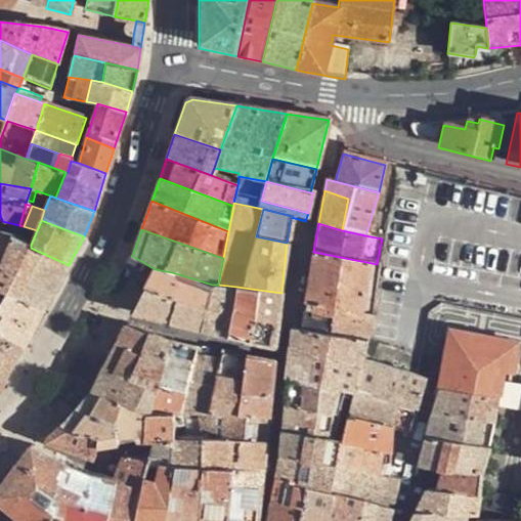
[(42,312),(69,265),(31,248),(31,245),(11,234),(10,236),(0,233),(0,254),(2,255),(0,259),(0,303),(6,293),(42,312)]
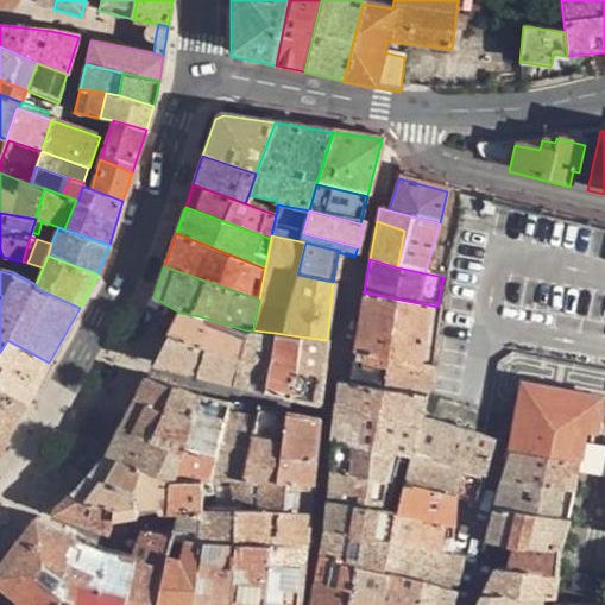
[(364,292),(357,323),(435,338),(438,307),(364,292)]
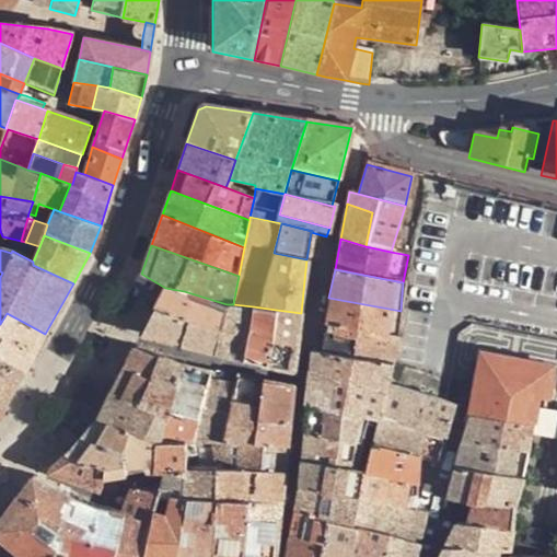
[(165,288),(154,309),(174,317),(219,332),(227,304),(184,291),(165,288)]
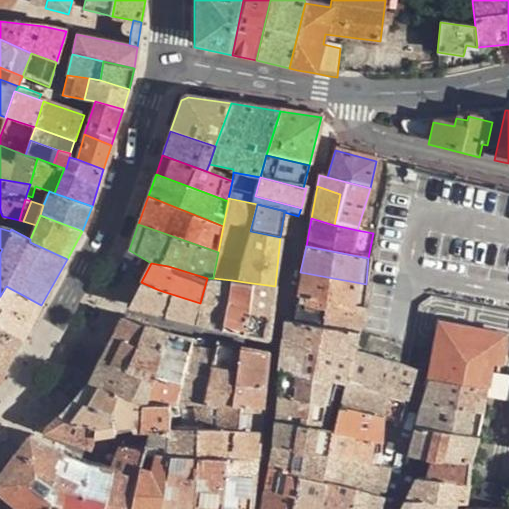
[(300,272),(296,298),(327,303),(362,309),(366,284),(300,272)]
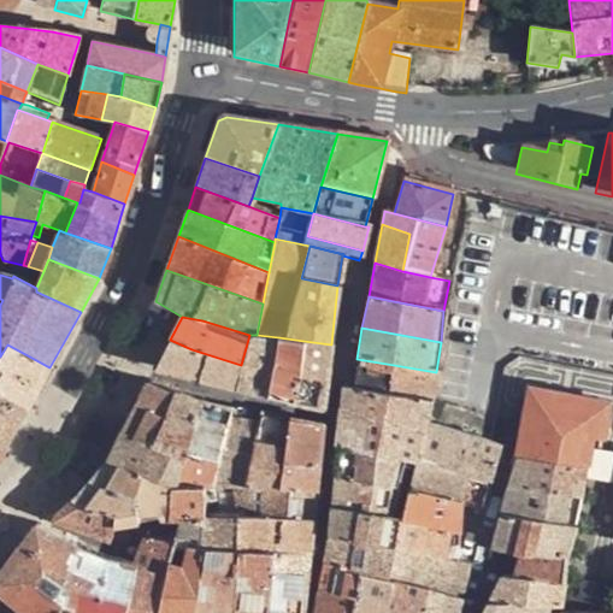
[(235,389),(266,398),(278,337),(257,335),(249,335),(241,365),(235,389)]
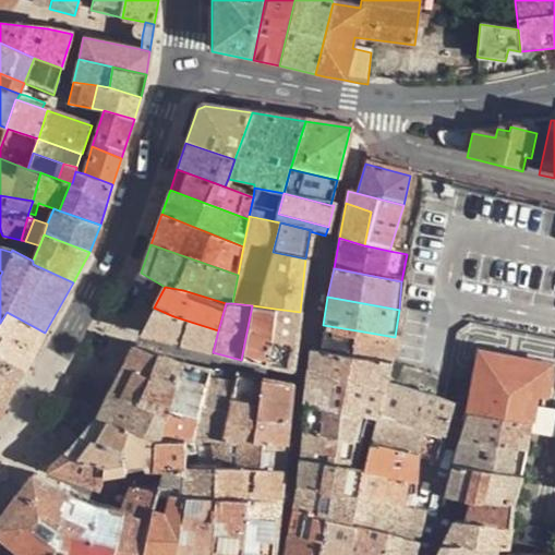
[(241,360),(266,365),(272,337),(275,309),(252,305),(241,360)]
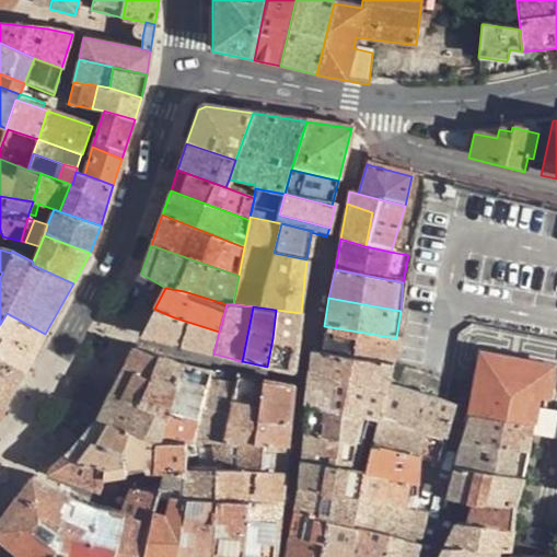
[(140,336),(213,354),(219,332),(174,317),(154,309),(140,336)]
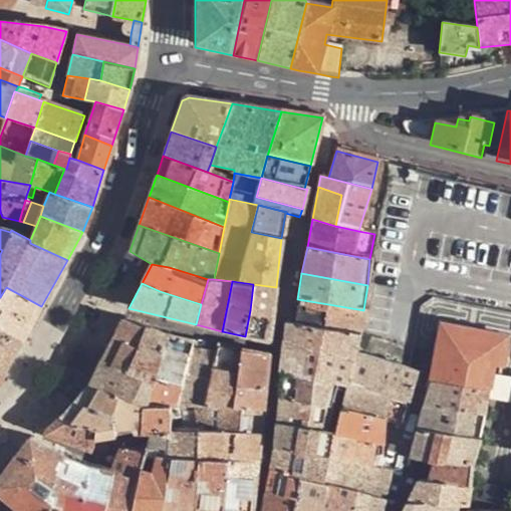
[(268,342),(276,287),(253,284),(250,310),(245,336),(268,342)]
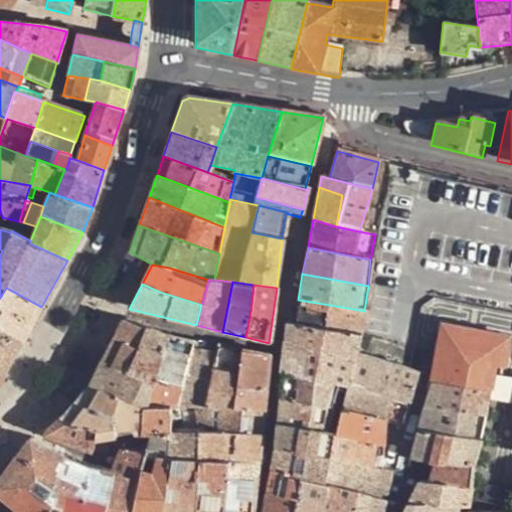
[(0,328),(22,341),(41,307),(6,288),(0,298),(0,328)]
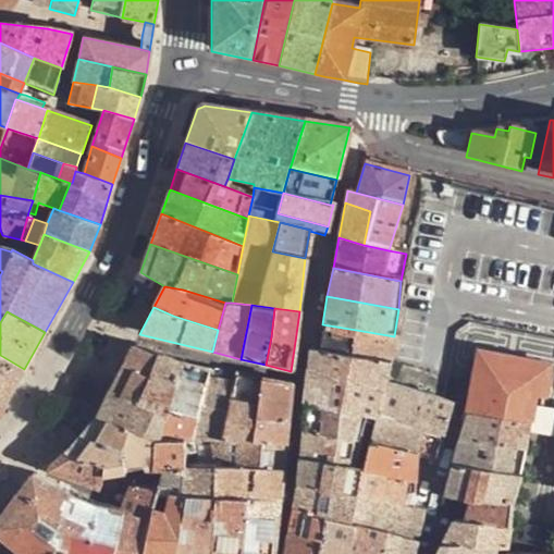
[(322,324),(320,352),(349,356),(356,330),(322,324)]
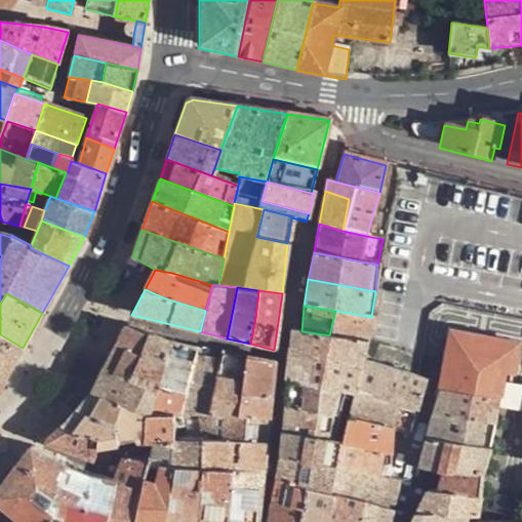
[(371,317),(335,311),(329,335),(368,343),(371,317)]
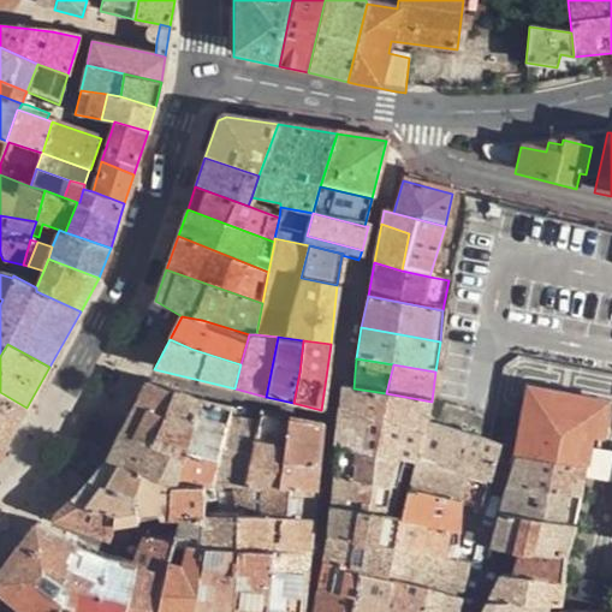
[(146,384),(135,406),(164,416),(172,393),(146,384)]
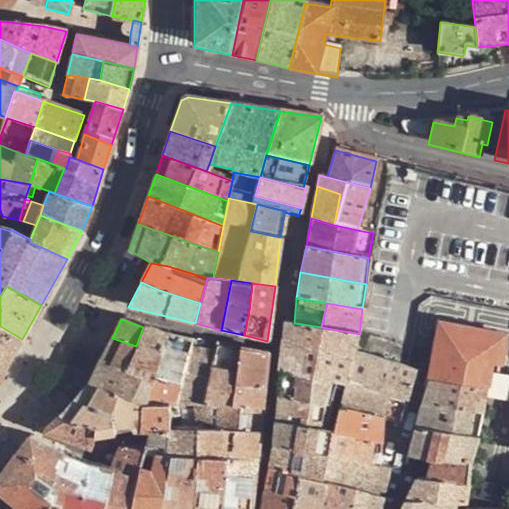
[(284,321),(282,339),(352,361),(354,353),(356,346),(359,334),(321,327),(294,323),(284,321)]
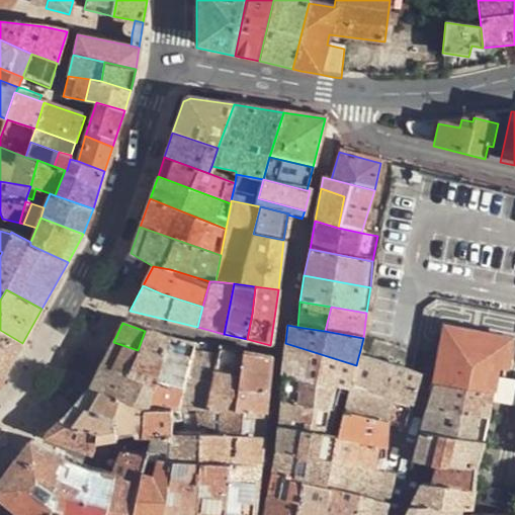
[(0,378),(2,379),(22,343),(0,330),(0,378)]
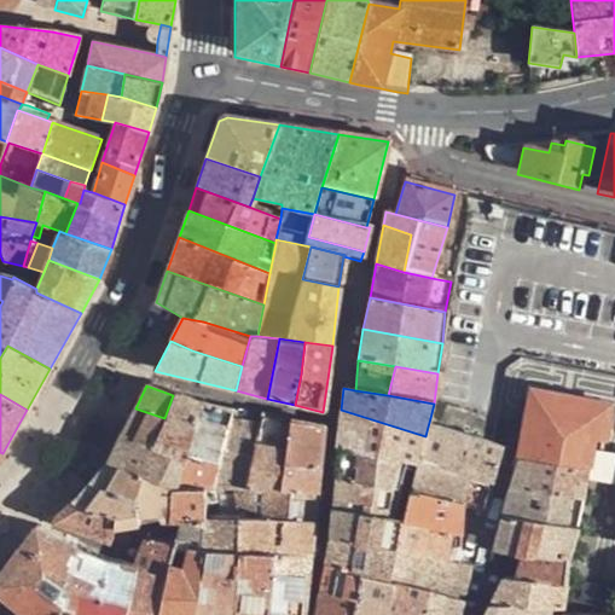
[(202,405),(173,395),(164,418),(195,428),(202,405)]
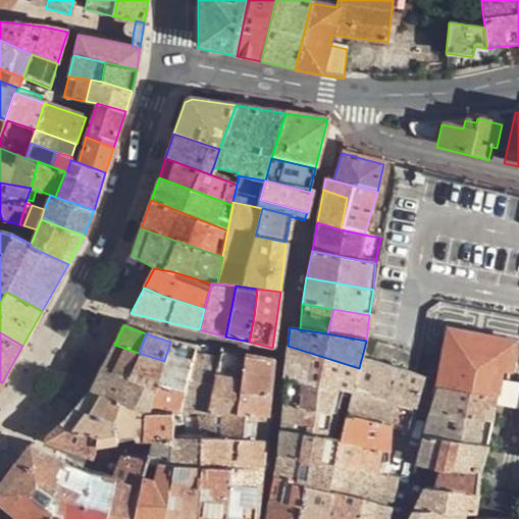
[(196,348),(170,342),(164,361),(156,386),(183,394),(196,348)]
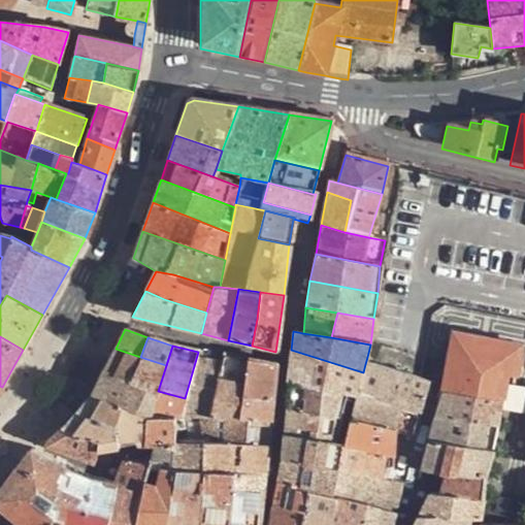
[(116,349),(104,371),(143,388),(149,374),(135,369),(140,357),(116,349)]
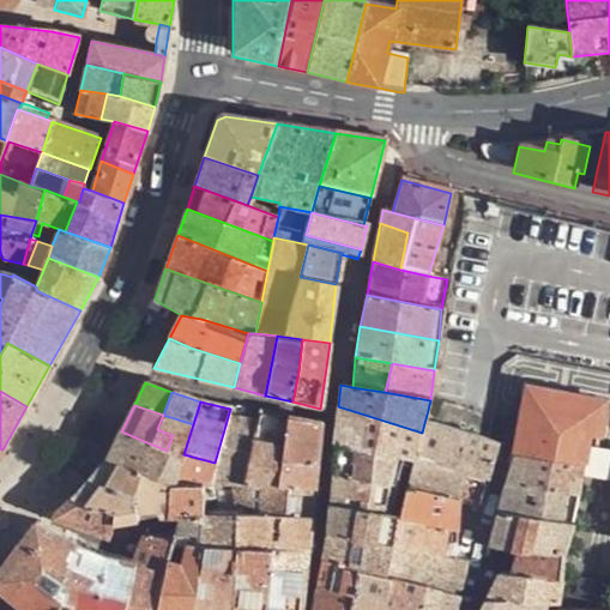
[(338,406),(334,448),(403,460),(414,463),(415,456),(422,433),(338,406)]
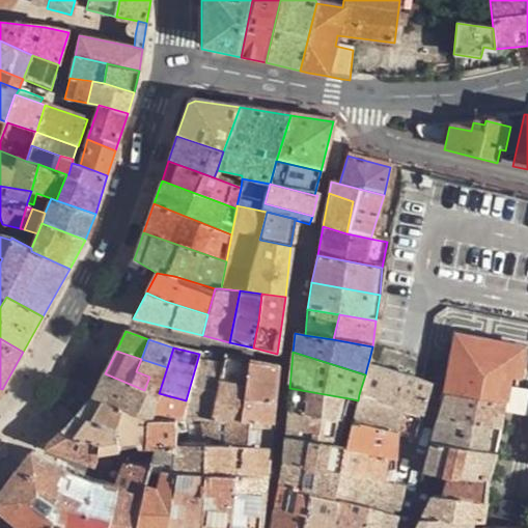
[(223,357),(199,354),(186,400),(179,421),(198,421),(211,421),(223,357)]
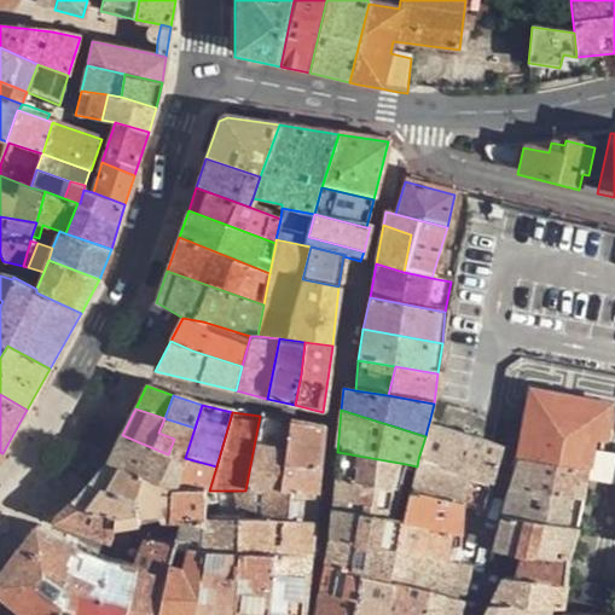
[(289,422),(260,416),(245,491),(278,492),(279,493),(284,466),(289,422)]
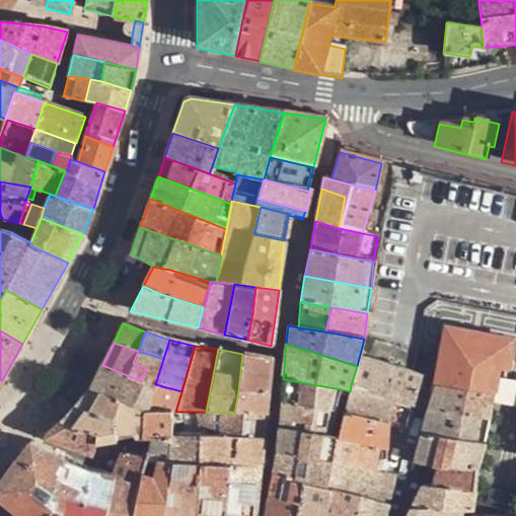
[(154,387),(155,384),(163,359),(138,351),(133,363),(146,368),(141,381),(154,387)]
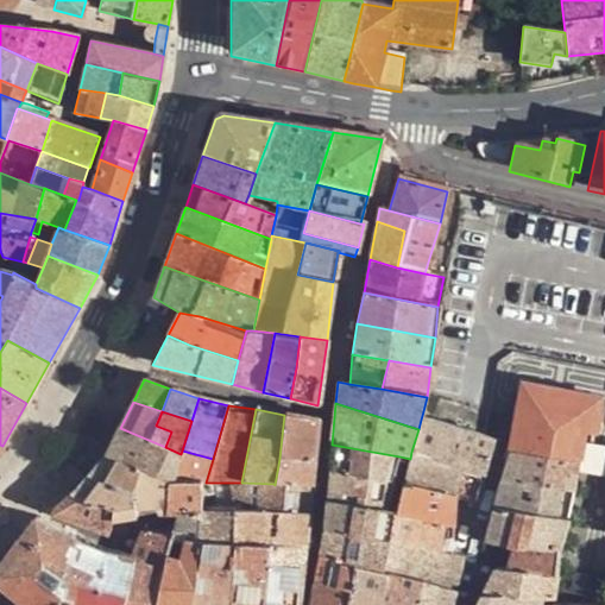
[(317,421),(284,415),(279,459),(313,462),(317,421)]
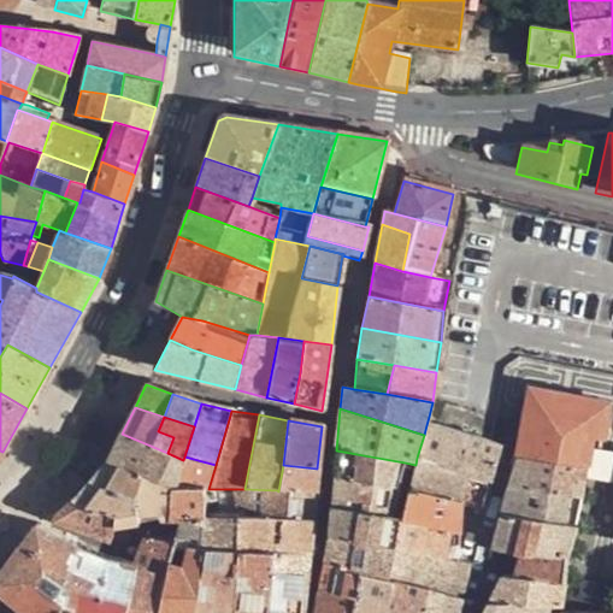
[(490,482),(500,448),(426,425),(424,435),(417,458),(490,482)]
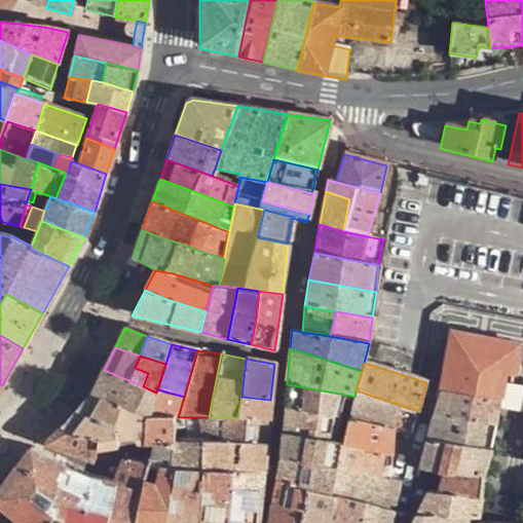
[(104,370),(91,394),(145,417),(144,428),(139,430),(138,445),(153,443),(174,442),(173,416),(178,417),(184,397),(157,389),(156,393),(143,386),(104,370)]
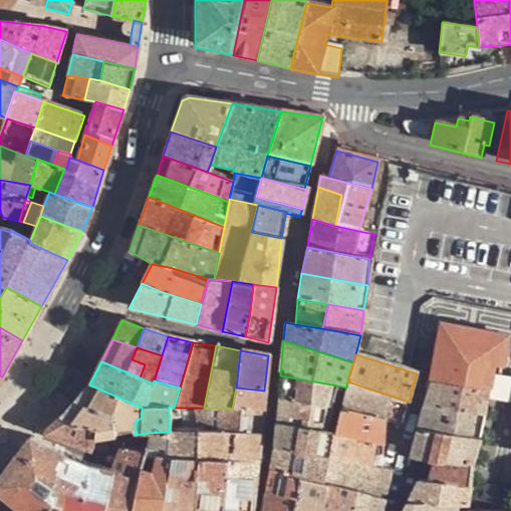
[(280,375),(278,399),(330,409),(337,386),(280,375)]
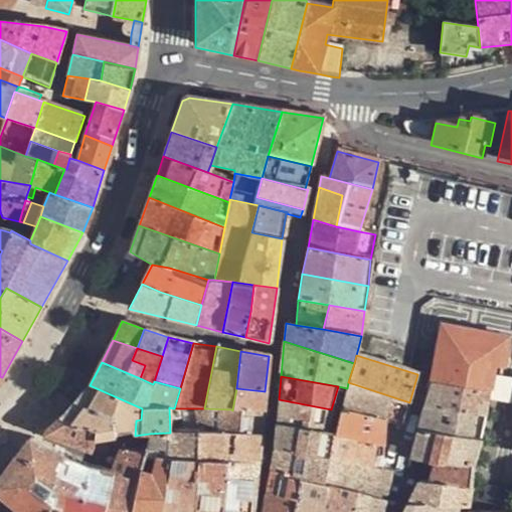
[(402,428),(409,402),(348,382),(347,388),(341,410),(383,422),(402,428)]
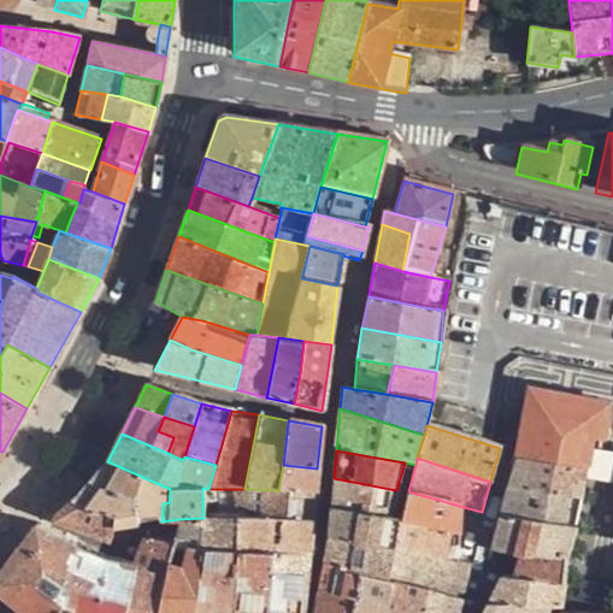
[(516,460),(507,490),(581,501),(585,470),(584,470),(516,460)]
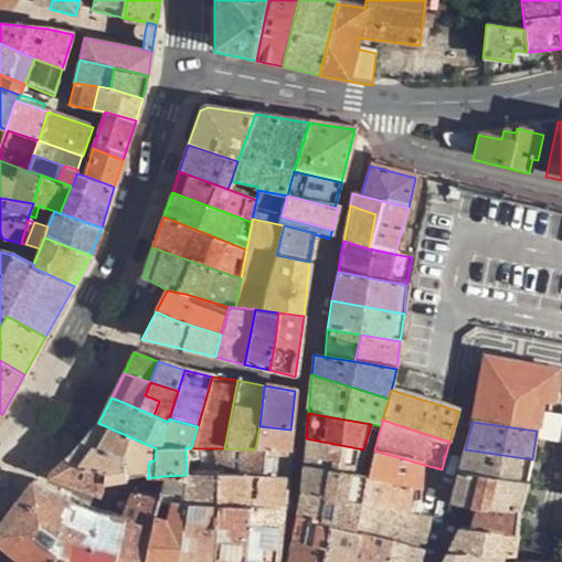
[(104,485),(148,478),(149,462),(155,460),(156,448),(98,423),(64,459),(76,466),(104,474),(103,485),(104,485)]
